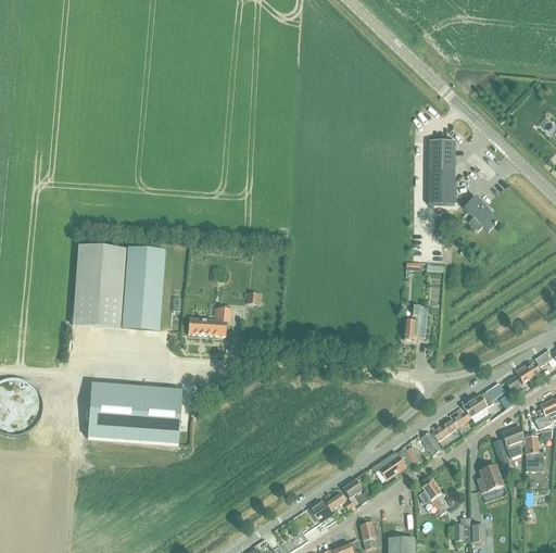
[(454,170),(455,140),(442,140),(429,140),(428,170),(428,203),(454,204),(454,202),(454,181),(454,170)]
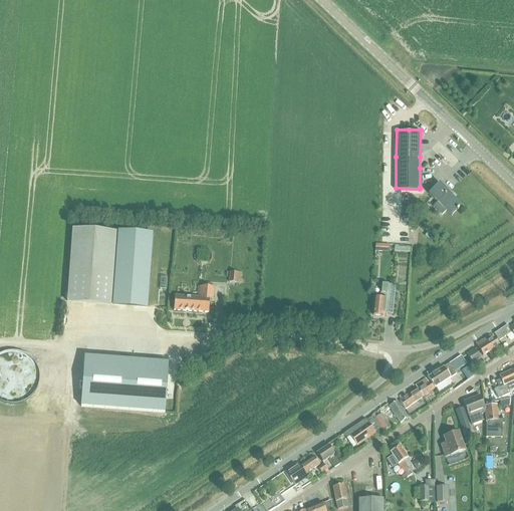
[(441,212),(445,208),(451,213),(461,203),(439,181),(429,192),(437,200),(433,204),(441,212)]
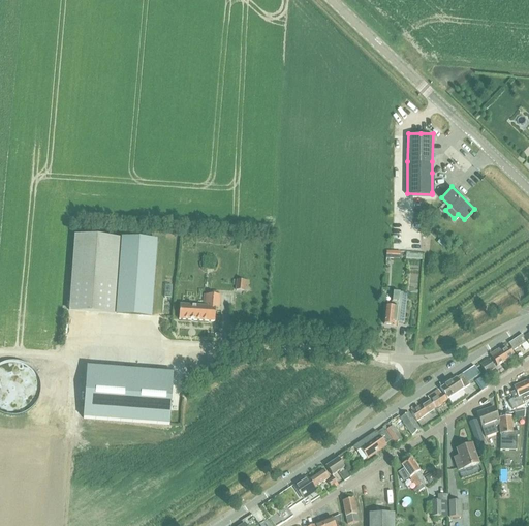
[(120,239),(74,235),(69,307),(114,311),(120,239)]
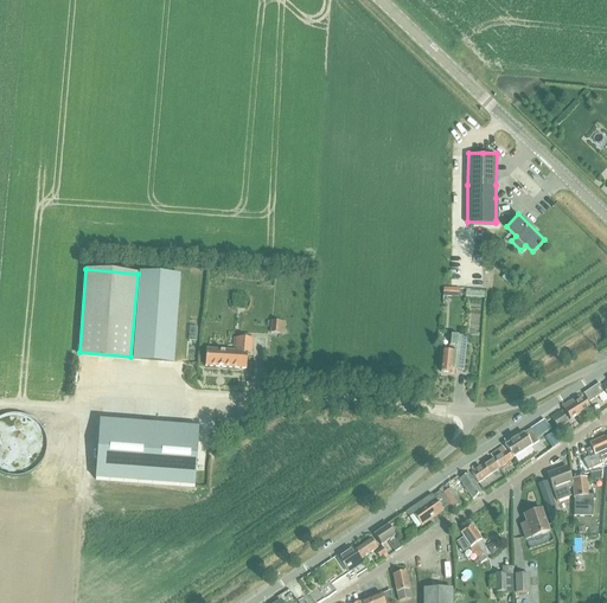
[(138,307),(133,355),(134,355),(138,355),(164,358),(173,359),(173,353),(176,327),(179,276),(179,275),(177,275),(160,274),(140,271),(139,281),(138,295),(138,307)]
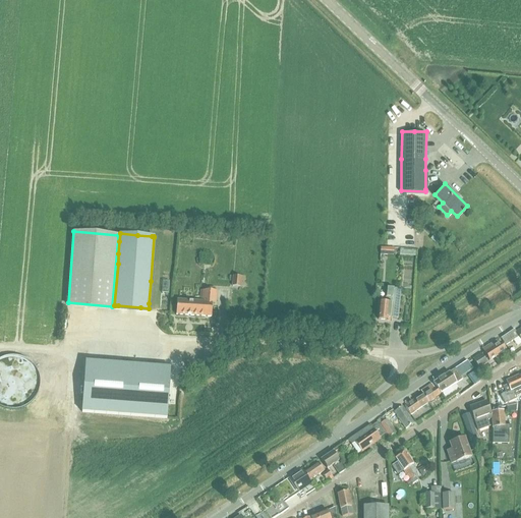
[(393,245),(381,245),(381,252),(393,253),(393,245)]
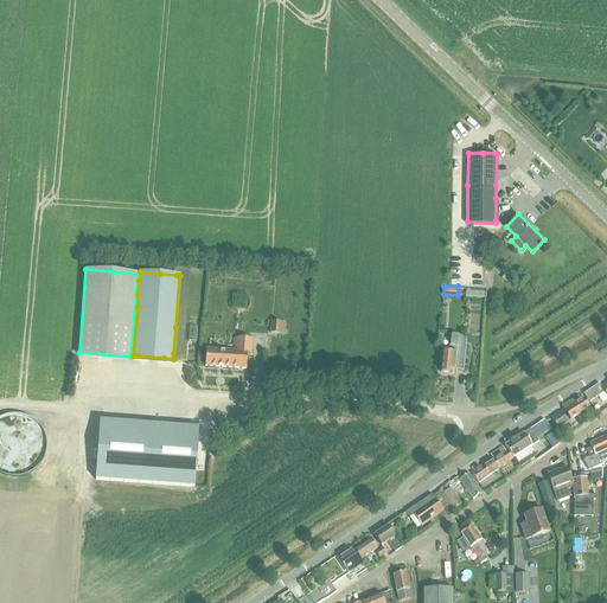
[(282,318),(272,318),(269,329),(281,331),(282,318)]
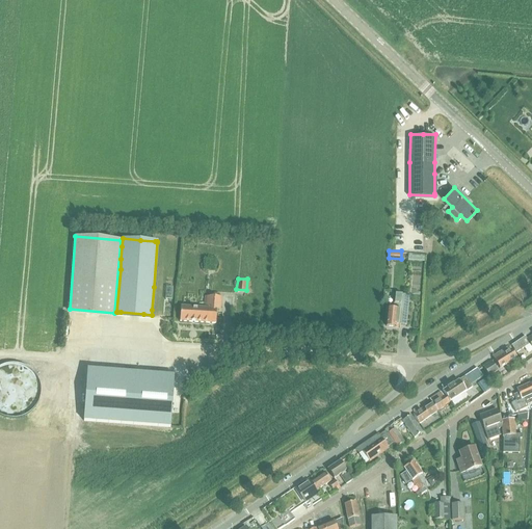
[(204,307),(181,305),(180,319),(215,321),(216,308),(220,308),(221,294),(218,294),(218,291),(209,291),(209,294),(205,293),(204,307)]
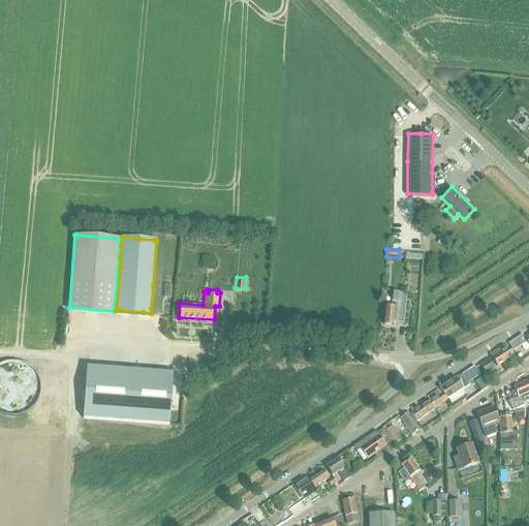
[(405,308),(407,291),(393,289),(392,305),(385,305),(384,321),(393,322),(394,320),(397,321),(397,320),(404,320),(405,308)]
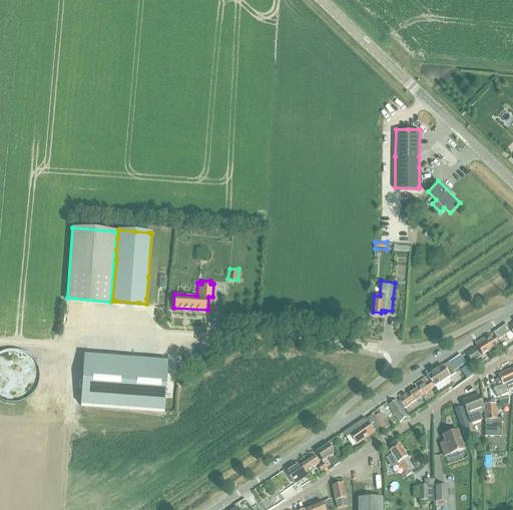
[(498,338),(511,329),(512,332),(512,321),(508,324),(507,322),(494,331),(498,338)]
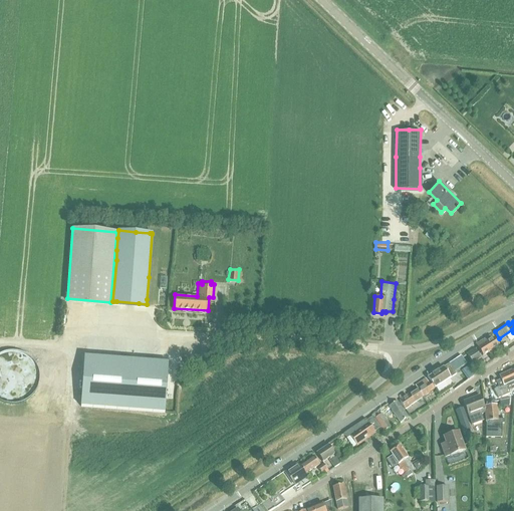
[(484,337),(476,342),(483,353),(499,343),(494,335),(493,336),(490,333),(484,337)]
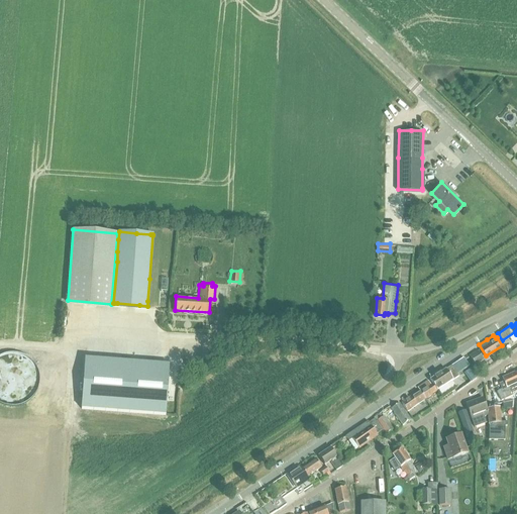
[(476,364),(484,357),(479,349),(470,354),(476,364)]
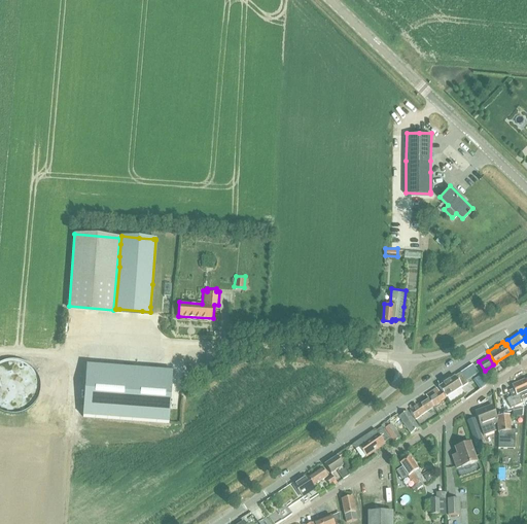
[(39,388),(40,385),(39,381),(39,378),(38,375),(37,372),(35,369),(33,367),(30,364),(28,362),(25,360),(22,359),(19,358),(15,357),(12,357),(8,358),(5,358),(2,359),(0,360),(0,408),(2,410),(5,411),(8,412),(12,412),(15,412),(19,411),(22,410),(25,409),(28,408),(30,406),(33,403),(35,400),(37,397),(38,394),(39,391),(39,388)]
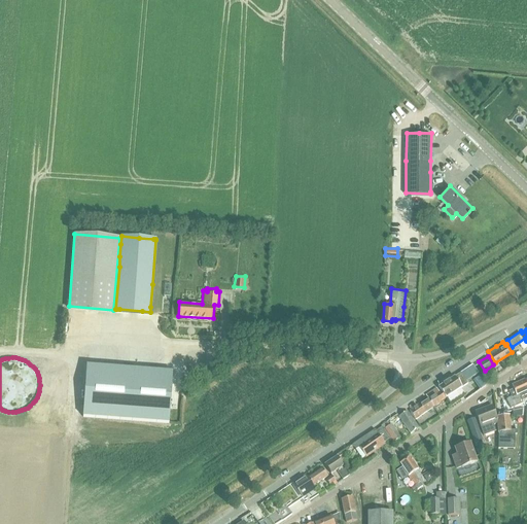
[(460,371),(438,385),(441,388),(440,388),(444,392),(446,396),(451,392),(468,382),(466,379),(479,371),(472,362),(460,371)]
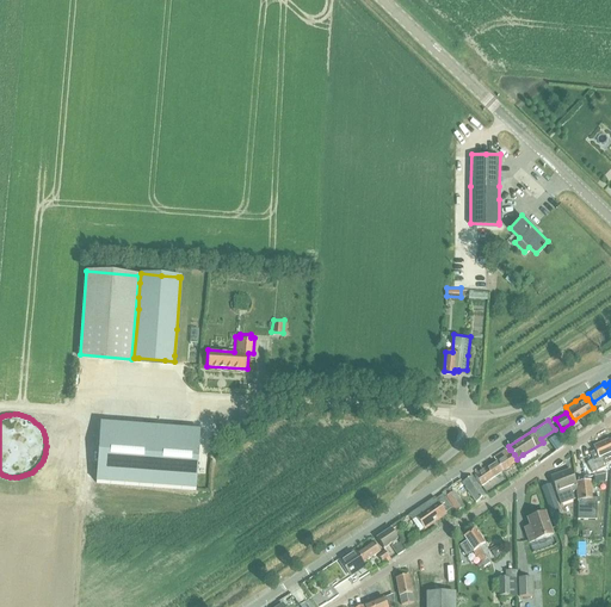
[(97,465),(96,481),(121,482),(166,485),(196,488),(198,452),(201,428),(162,426),(100,421),(97,465)]
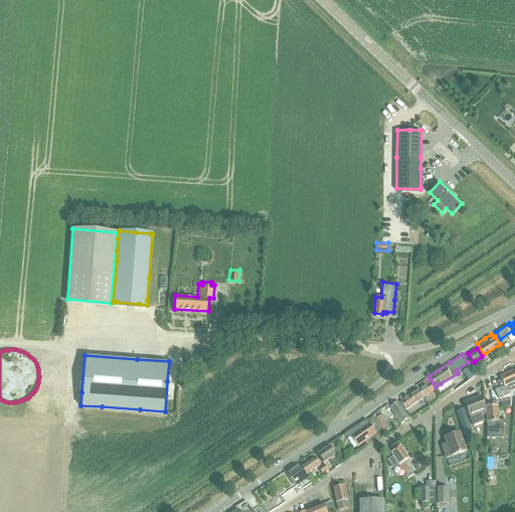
[(497,387),(495,388),(497,392),(499,396),(501,396),(503,395),(507,393),(511,391),(510,389),(514,387),(514,366),(506,370),(500,374),(500,376),(501,378),(499,379),(497,380),(498,382),(499,385),(497,387)]
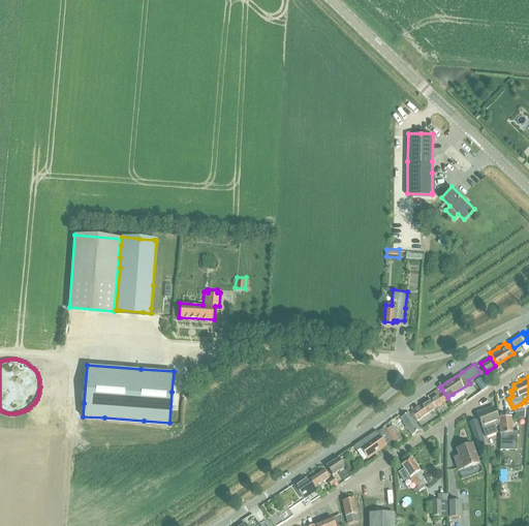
[(447,398),(441,390),(440,391),(438,388),(432,392),(434,394),(429,398),(435,406),(447,398)]
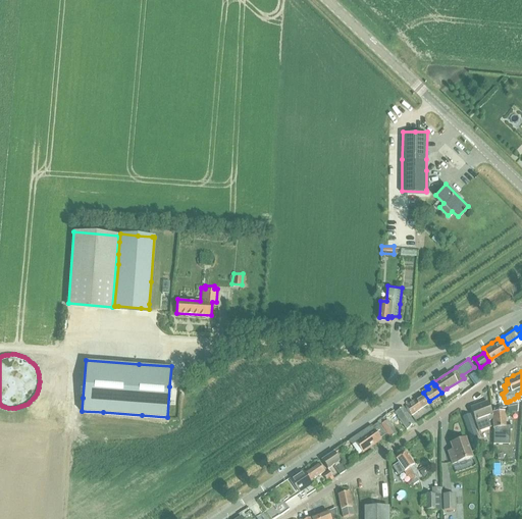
[(429,401),(423,393),(413,400),(411,397),(406,400),(407,403),(406,404),(411,413),(429,401)]
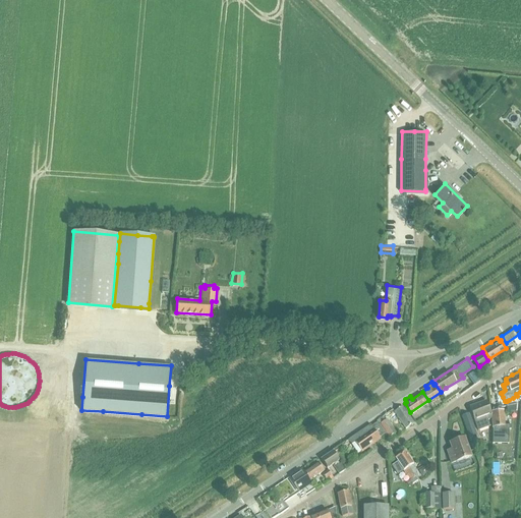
[(487,398),(470,405),(479,428),(490,423),(487,418),(493,416),(491,412),(487,398)]
